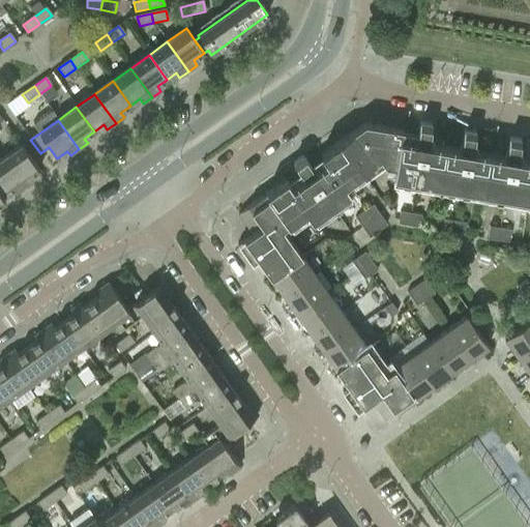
[(438,185),(444,148),(432,146),(433,139),(430,138),(432,125),(419,124),(417,136),(403,134),(403,132),(403,130),(364,124),(339,143),(361,173),(380,159),(385,167),(394,168),(393,178),(438,185)]
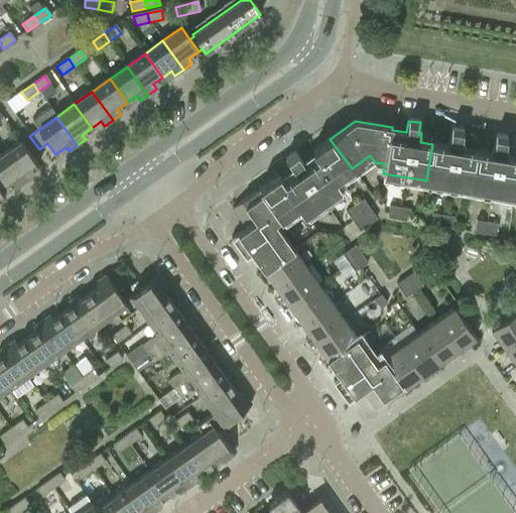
[(446,139),(445,146),(432,144),(426,180),(471,187),(477,151),(463,149),(464,142),(461,142),(463,130),(452,128),(449,140),(446,139)]
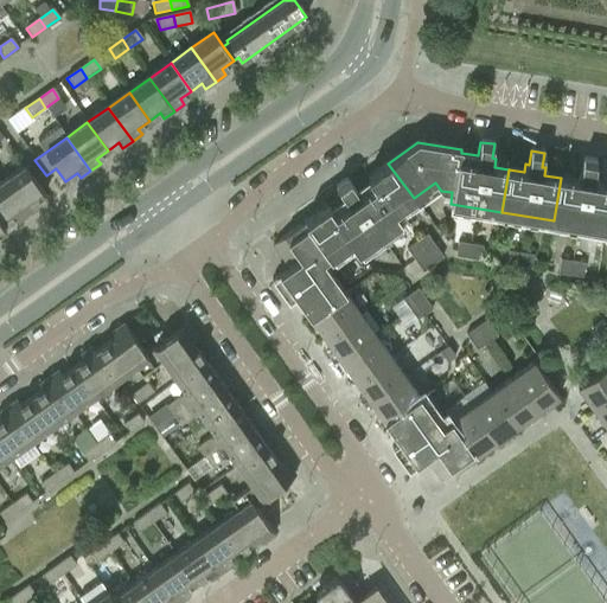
[(582,159),(580,173),(576,173),(575,180),(561,178),(554,220),(605,229),(606,212),(606,185),(596,184),(598,175),(594,175),(596,161),(582,159)]
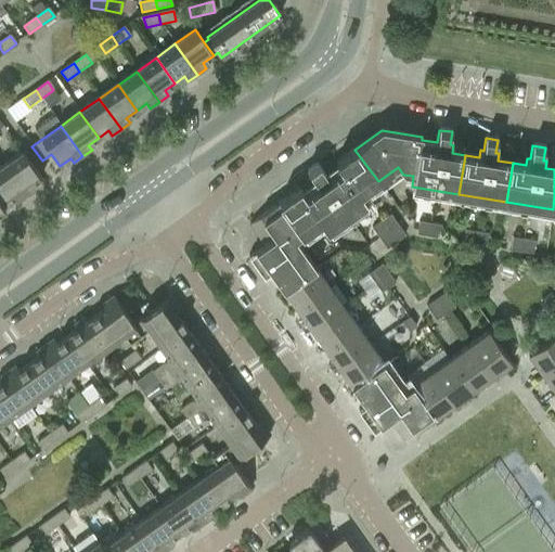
[(337,166),(341,171),(343,171),(360,195),(361,194),(378,181),(355,150),(336,163),(337,166)]
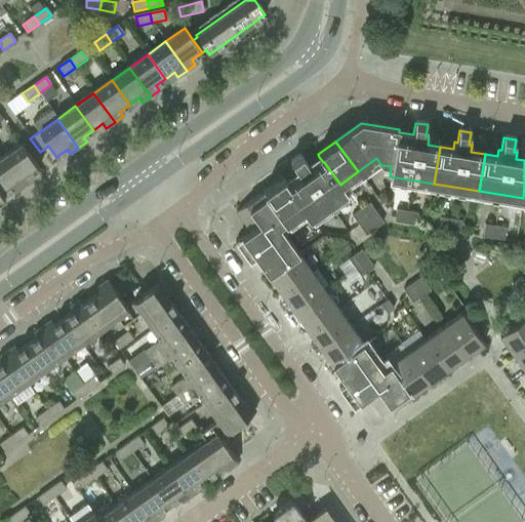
[(21,145),(2,158),(24,188),(32,182),(29,176),(38,169),(21,145)]
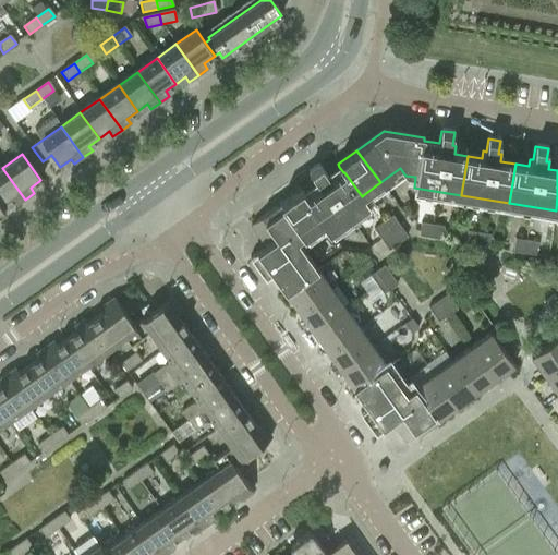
[(362,196),(344,172),(343,172),(339,167),(326,176),(318,165),(308,172),(316,183),(303,192),(307,198),(306,200),(324,224),(323,225),(328,232),(368,204),(363,195),(362,196)]
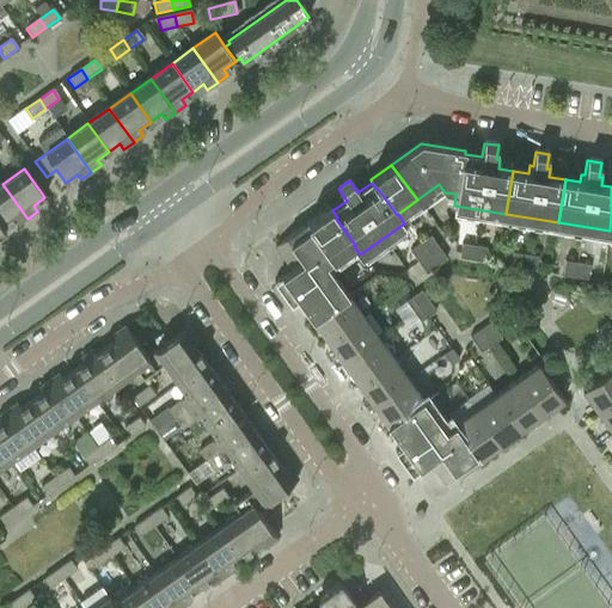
[(2,184),(0,185),(0,225),(2,228),(4,227),(13,220),(17,226),(28,219),(2,184)]
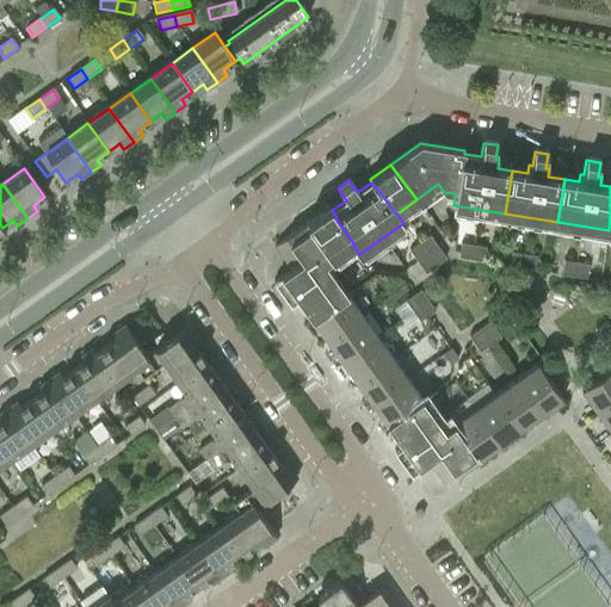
[(329,208),(300,230),(326,265),(353,245),(353,246),(355,245),(335,218),(337,217),(332,210),(329,208)]
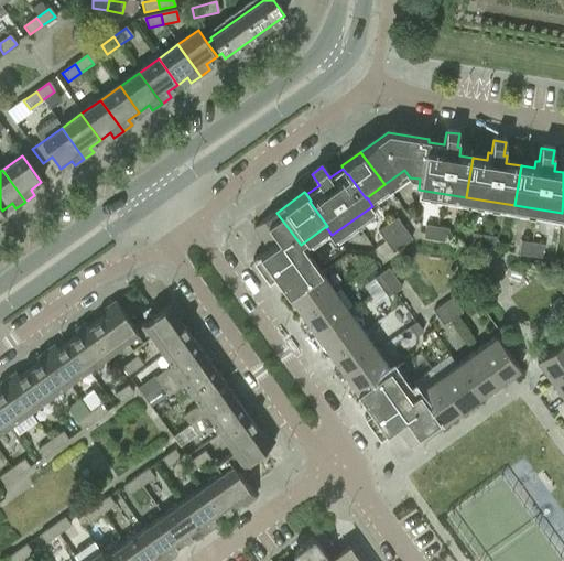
[(274,278),(288,297),(321,273),(301,245),(277,213),(253,229),(268,250),(252,261),(268,282),(274,278)]
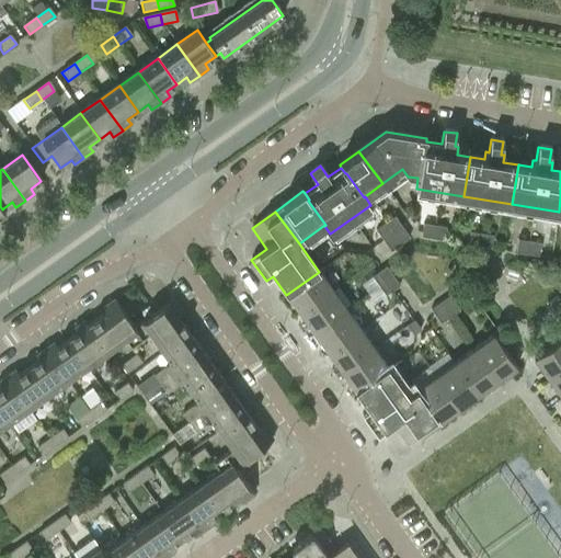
[(376,231),(390,252),(409,239),(395,218),(376,231)]
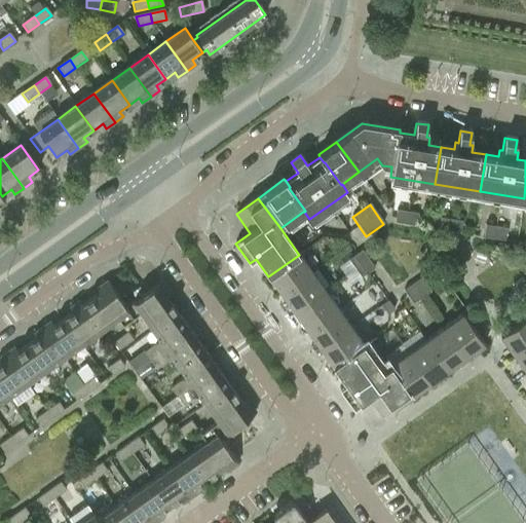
[(395,223),(405,225),(407,213),(397,211),(395,223)]
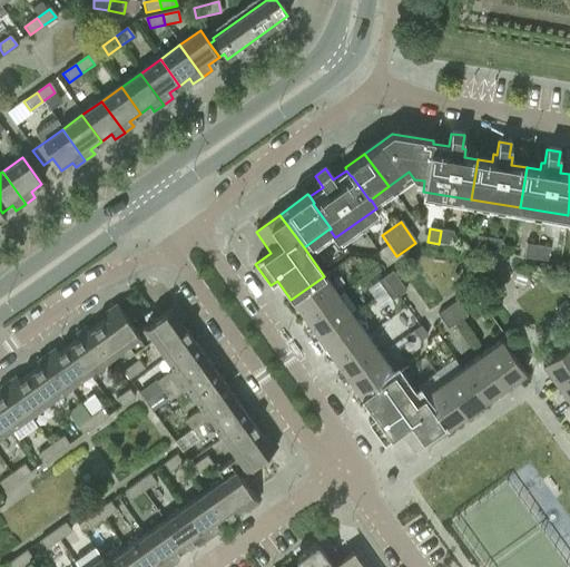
[(453,233),(441,231),(439,244),(451,246),(453,233)]
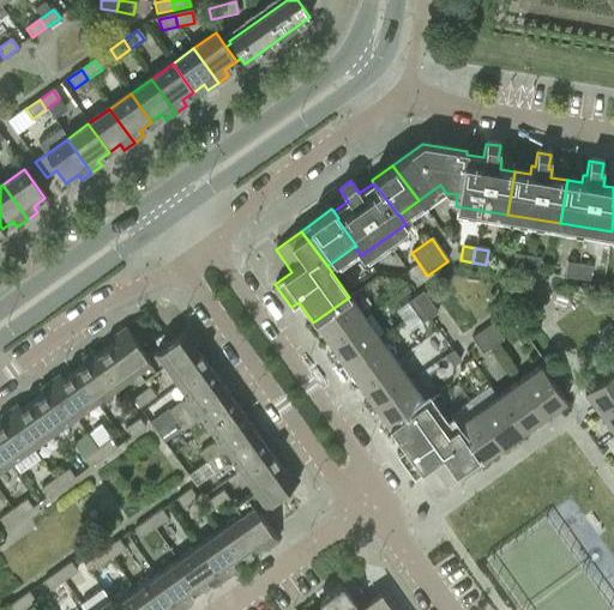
[(515,254),(512,269),(525,271),(528,257),(515,254)]
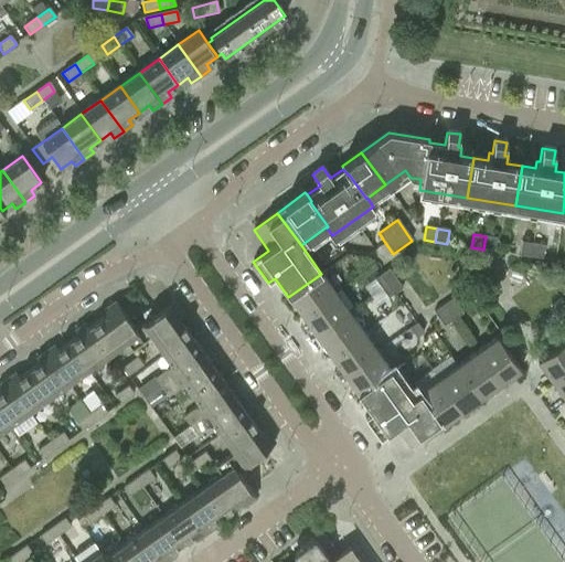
[(497,239),(486,236),(483,250),(494,252),(497,239)]
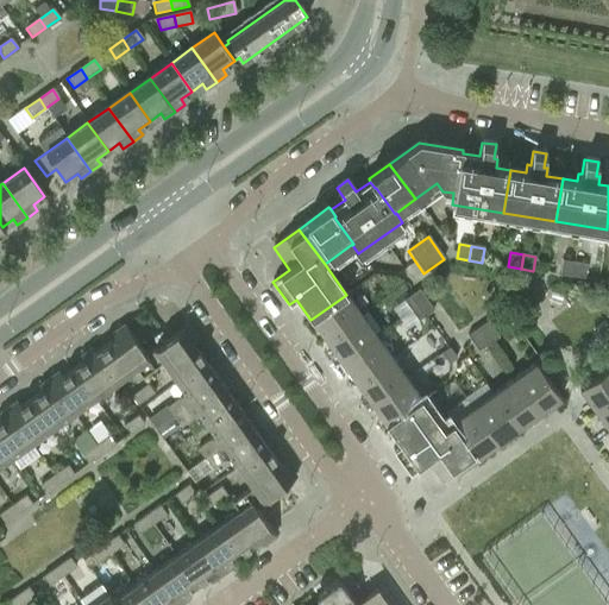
[(562,262),(559,275),(572,277),(575,263),(562,262)]
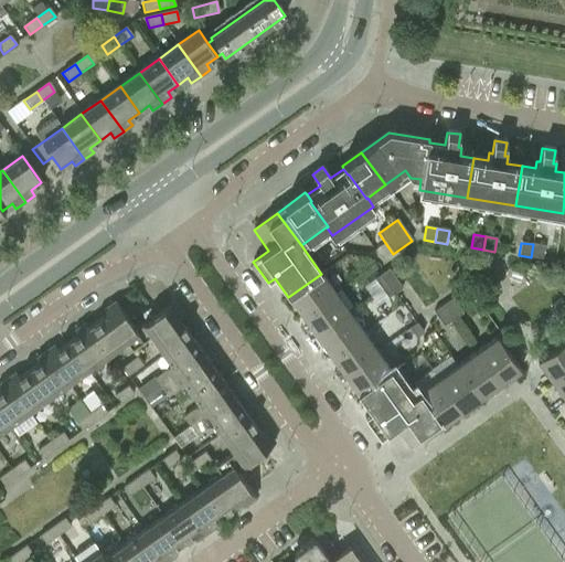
[(544,246),(533,244),(531,257),(542,260),(544,246)]
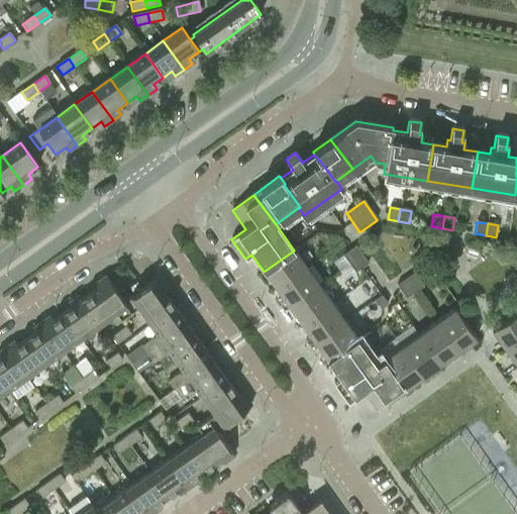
[(342,257),(355,274),(368,265),(355,246),(342,257)]
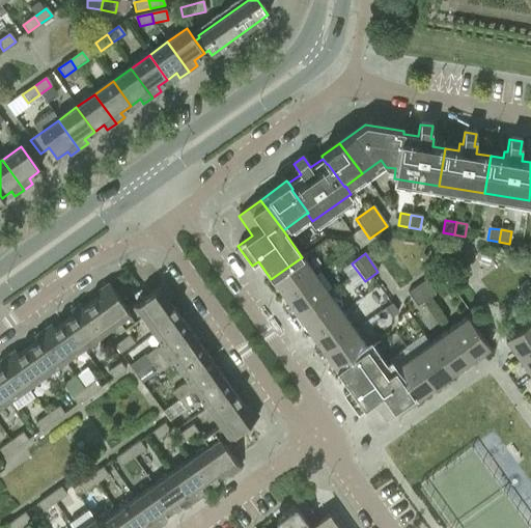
[(302,257),(271,279),(283,297),(314,275),(302,257)]
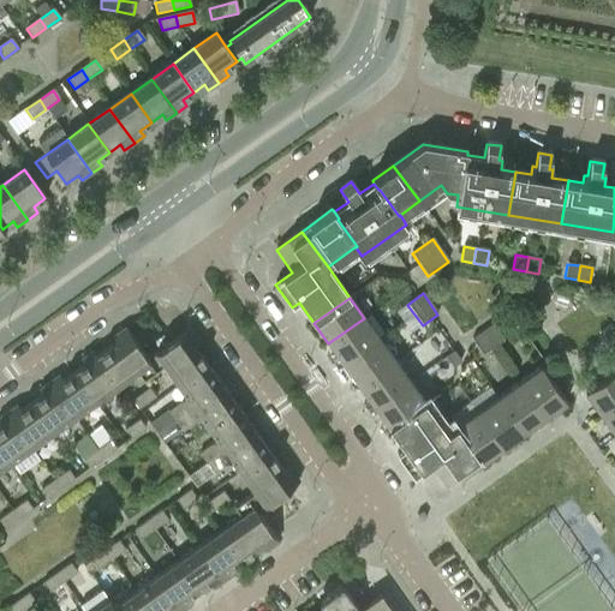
[(364,318),(328,343),(344,365),(380,340),(364,318)]
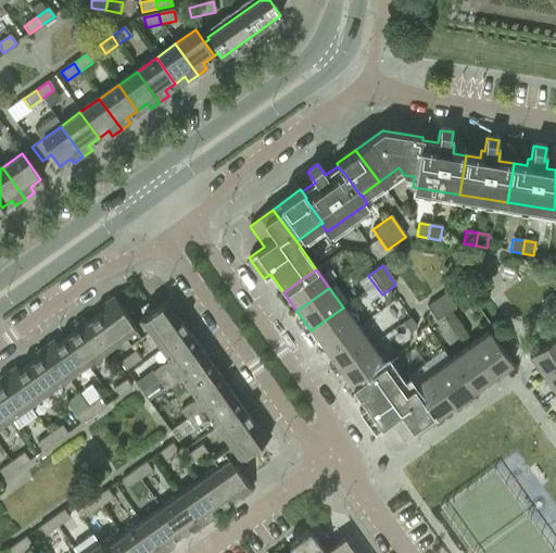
[(445,294),(427,308),(437,322),(455,309),(445,294)]
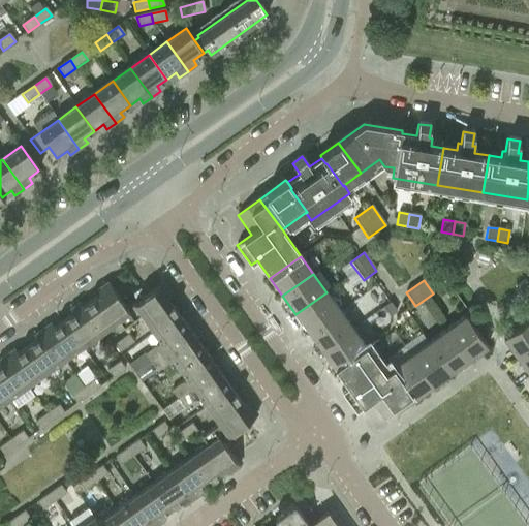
[(99,297),(83,309),(82,309),(99,334),(118,321),(123,329),(134,320),(127,309),(107,283),(96,291),(99,297)]
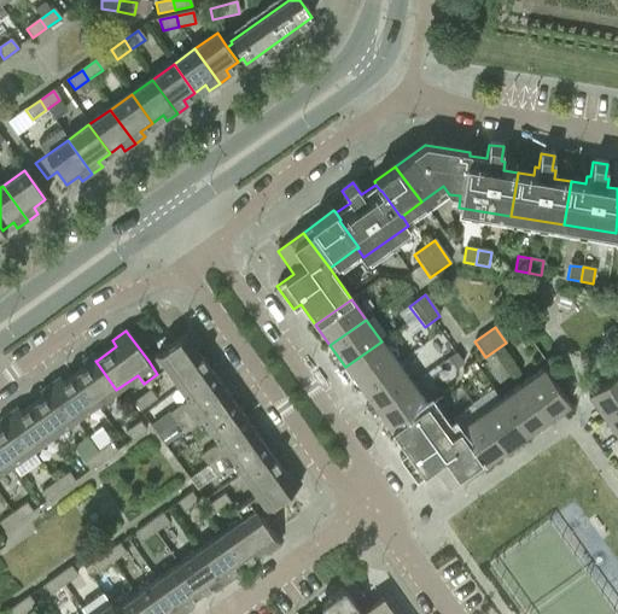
[(163,350),(149,361),(157,374),(165,369),(180,390),(209,369),(194,349),(200,345),(191,331),(170,345),(163,350)]
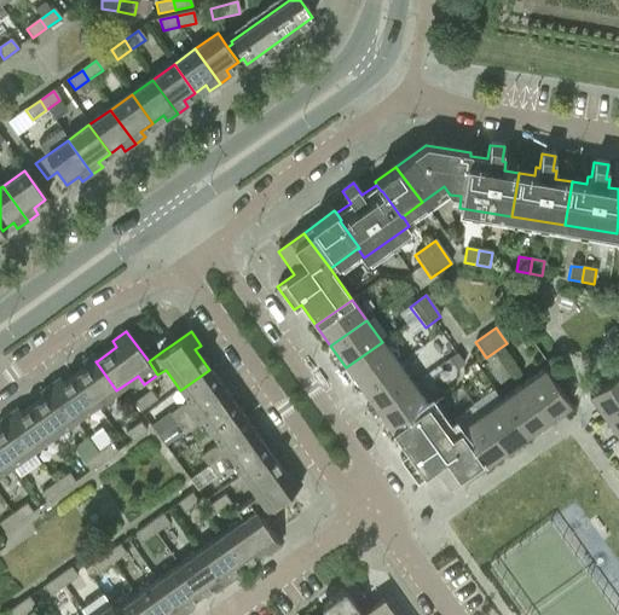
[(165,338),(157,343),(163,350),(171,346),(165,338)]
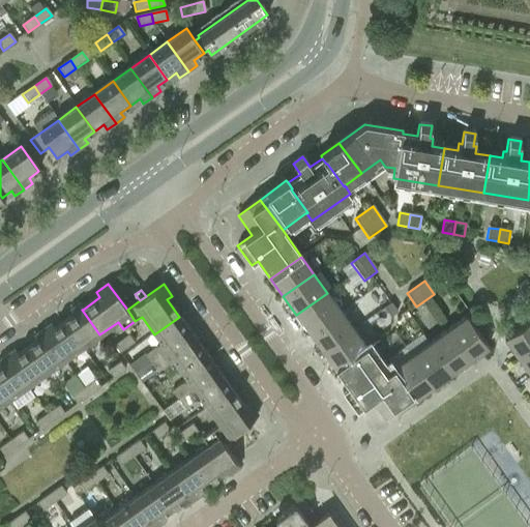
[(327,293),(296,315),(310,333),(341,312),(327,293)]
